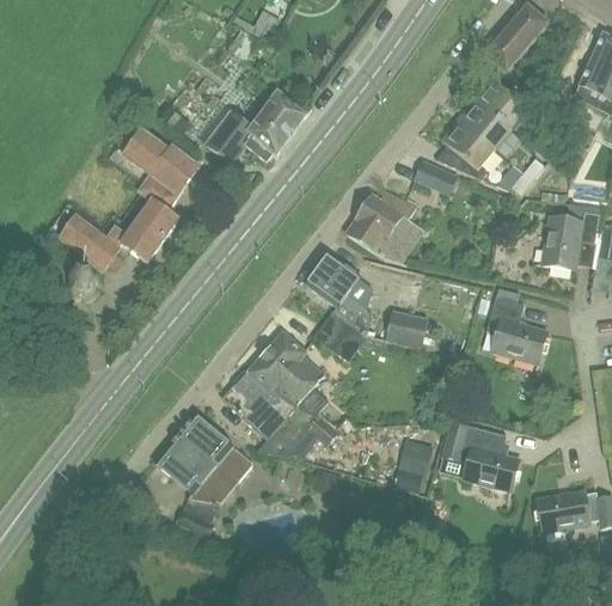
[(526,2),(485,50),(484,53),(505,71),(548,20),(526,2)]
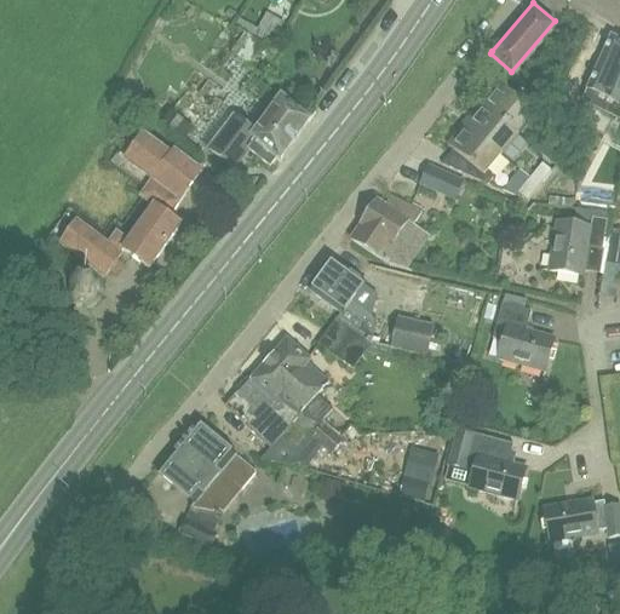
[(263,23),(276,30),(283,17),(270,10),(263,23)]
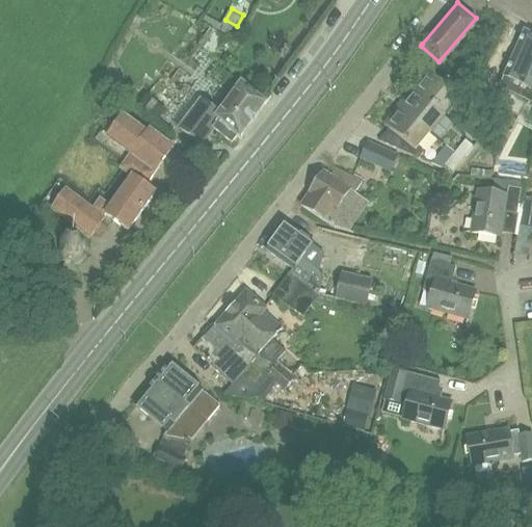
[(531,32),(523,28),(499,80),(531,96),(531,32)]
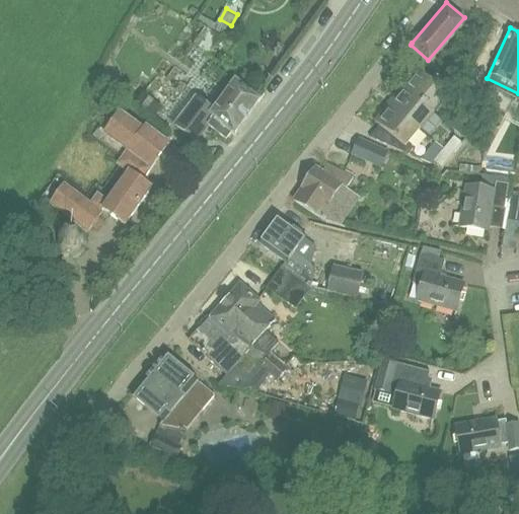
[(402,84),(433,108),(446,91),(417,67),(402,84)]
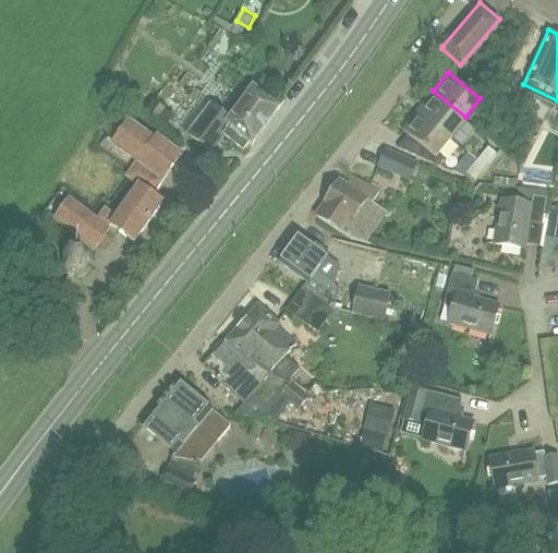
[(247,136),(252,139),(279,104),(253,83),(229,113),(210,99),(186,130),(209,148),(222,131),(241,145),(247,136)]
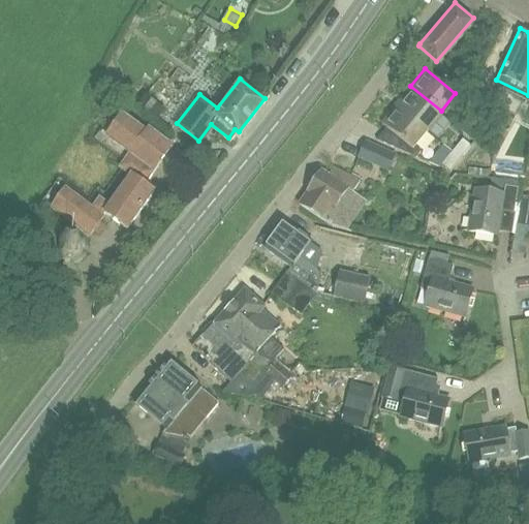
[(397,103),(427,127),(441,111),(410,86),(397,103)]
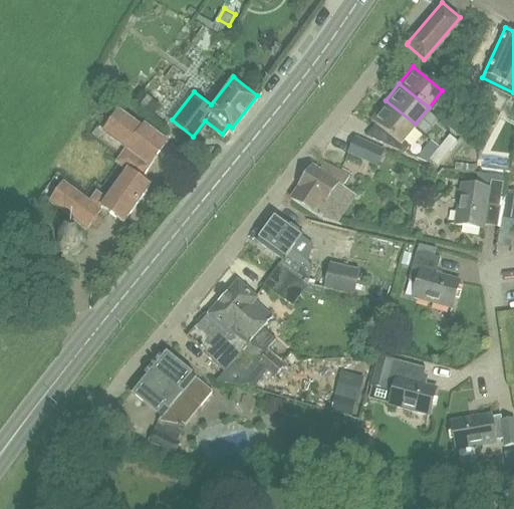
[(455,97),(472,109),(477,101),(461,89),(455,97)]
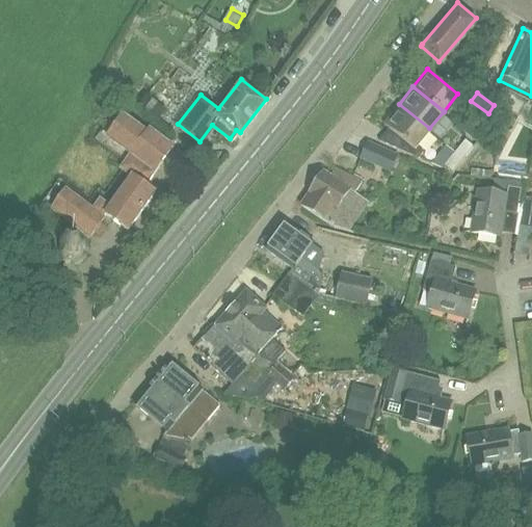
[(417,143),(429,128),(399,104),(384,122),(390,125),(379,137),(410,151),(418,155),(423,149),(417,143)]
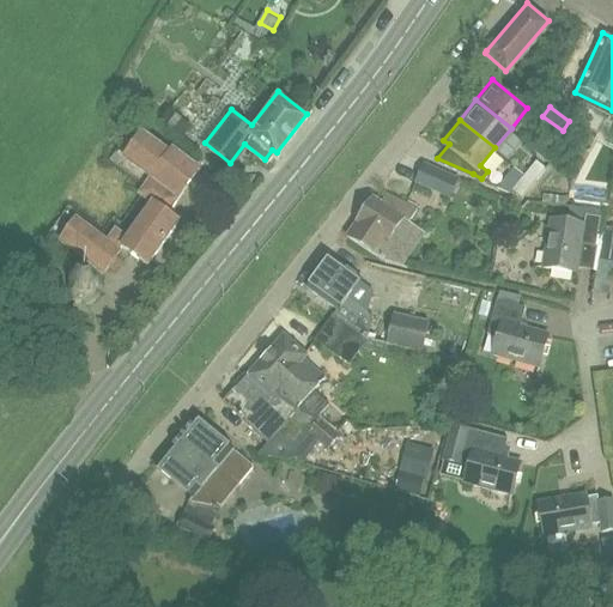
[(121,243),(147,262),(178,218),(165,210),(194,169),(141,129),(123,155),(151,175),(139,190),(152,200),(128,234),(115,224),(107,236),(77,214),(60,237),(103,269),(119,248),(119,247),(121,243)]
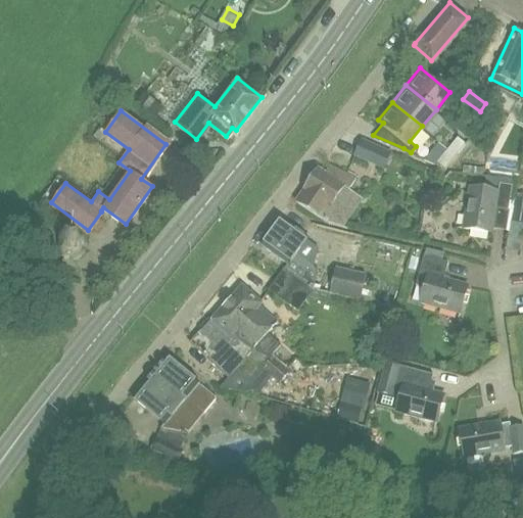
[(416,135),(424,142),(442,123),(434,115),(416,135)]
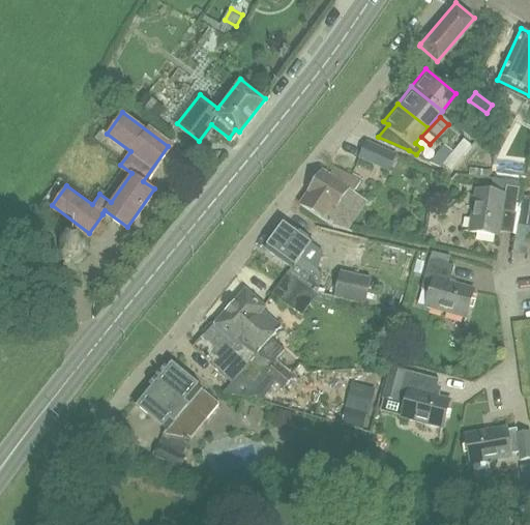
[(463,136),(452,148),(461,154),(470,142),(463,136)]
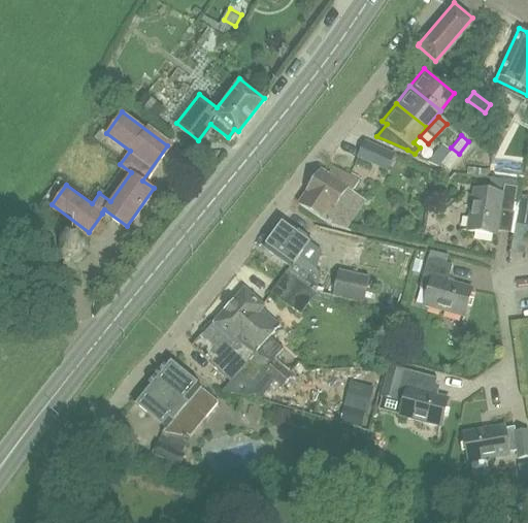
[(363,137),(357,153),(387,167),(394,151),(363,137)]
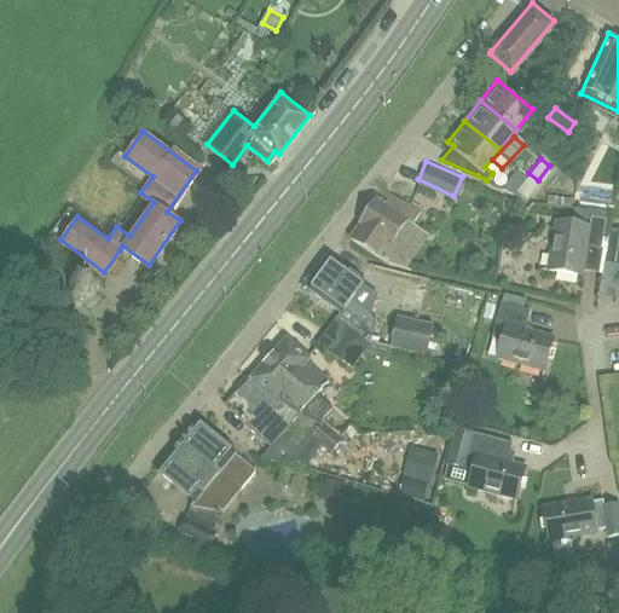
[(538,180),(528,173),(516,188),(526,196),(538,180)]
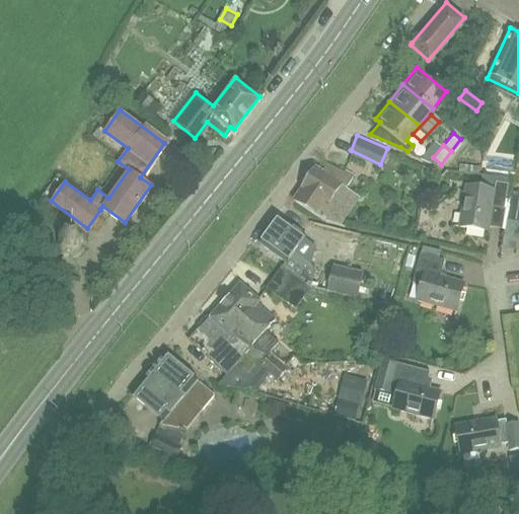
[(327,203),(341,182),(345,185),(352,174),(326,161),(321,168),(314,165),(301,186),(293,198),(319,215),(327,203)]
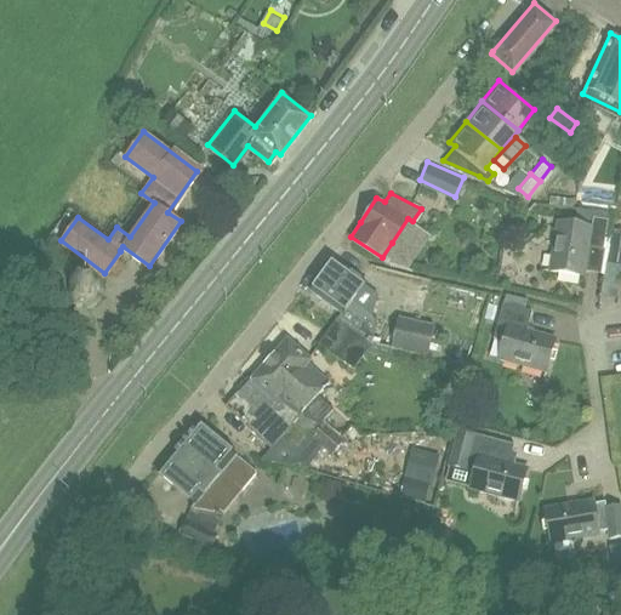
[(608,216),(592,214),(591,225),(558,220),(550,267),(584,273),(588,244),(603,246),(608,216)]
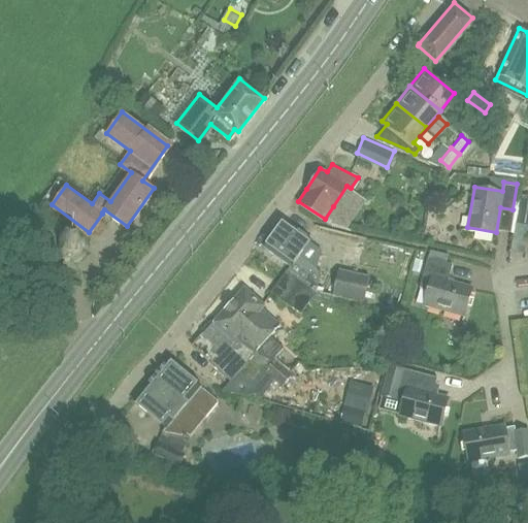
[(527,222),(527,197),(521,196),(517,221),(527,222)]
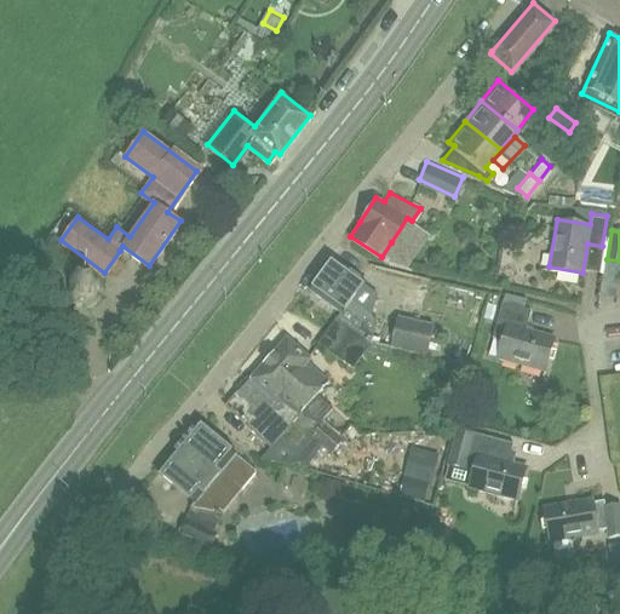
[(352,365),(365,349),(389,354),(390,345),(371,340),(372,339),(377,316),(350,297),(363,279),(333,257),(311,287),(340,309),(337,315),(336,313),(316,338),(352,365)]
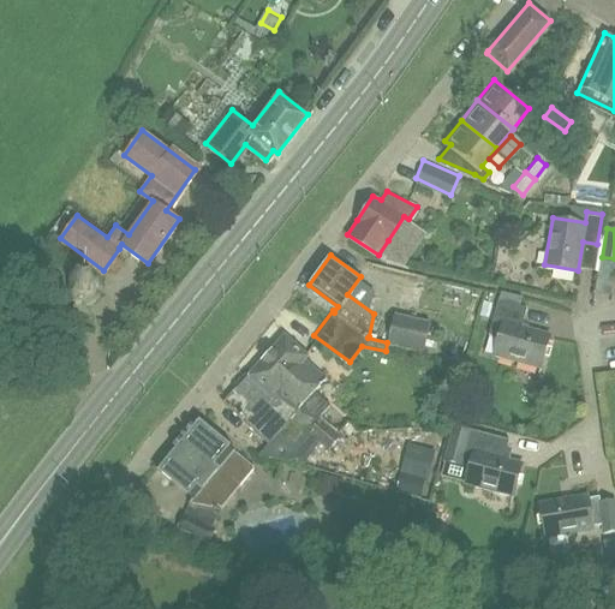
[(101,285),(101,282),(101,279),(100,276),(99,273),(97,270),(95,268),(91,267),(89,266),(87,264),(83,264),(79,264),(77,266),(73,267),(71,268),(69,270),(67,273),(66,276),(65,279),(65,282),(65,285),(66,288),(67,291),(69,294),(71,297),(73,298),(77,299),(79,300),(83,300),(87,300),(89,299),(91,298),(95,297),(97,294),(99,291),(100,288),(101,285)]
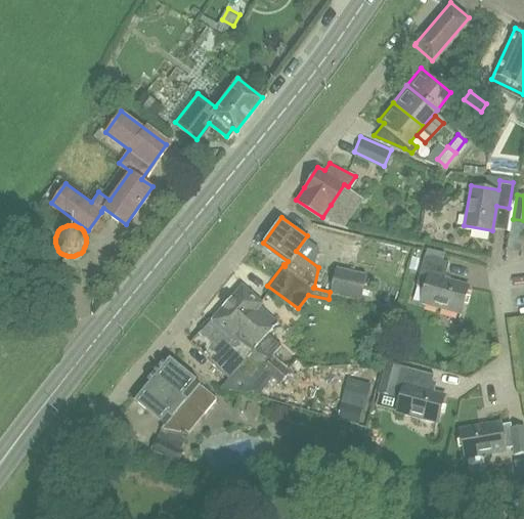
[(426,246),(424,254),(442,259),(444,251),(426,246)]
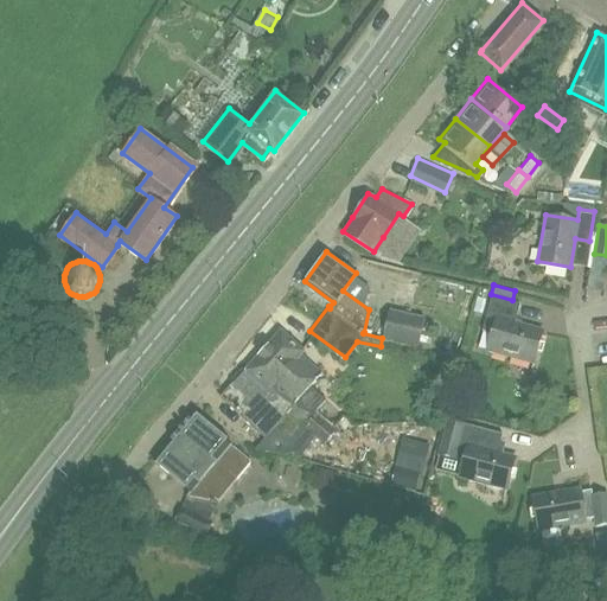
[(515,320),(519,302),(512,300),(491,294),(481,327),(491,330),(486,346),(534,359),(543,328),(515,320)]
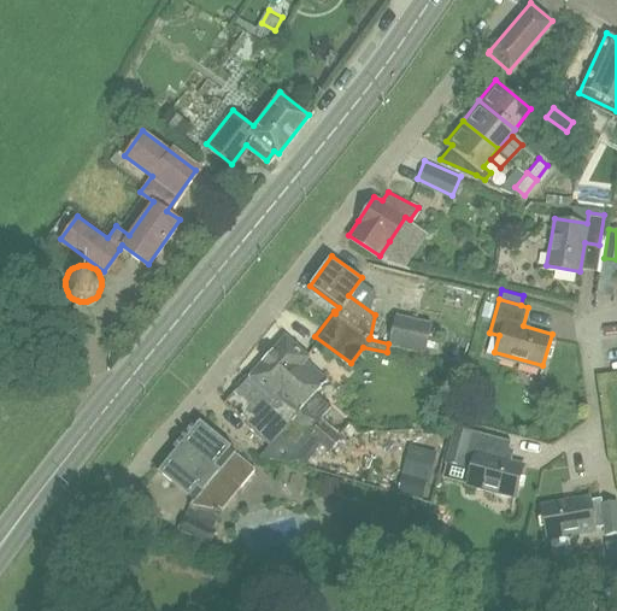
[(388,344),(424,352),(433,319),(395,311),(388,344)]
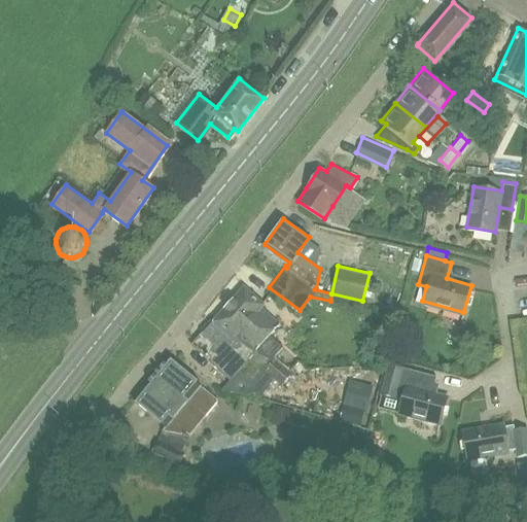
[(243,284),(212,319),(269,370),(267,371),(281,383),(290,372),(272,355),(282,344),(270,333),(279,322),(259,305),(262,302),(243,284)]
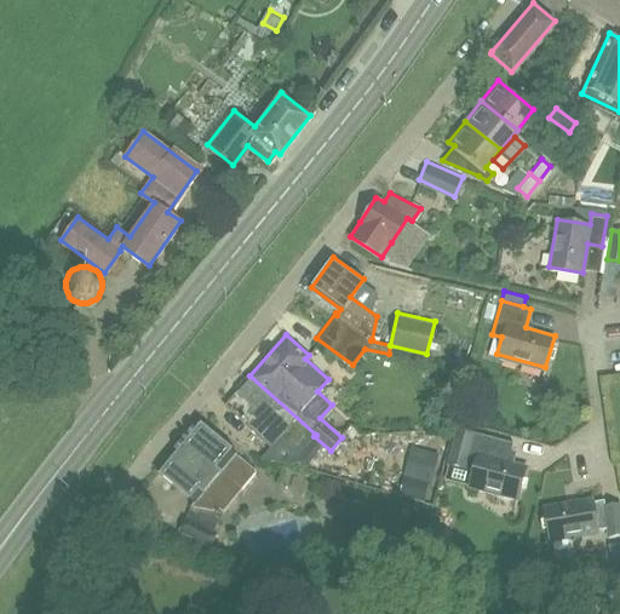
[(316,435),(250,376),(225,403),(270,443),(259,455),(292,460),(314,436),(316,435)]
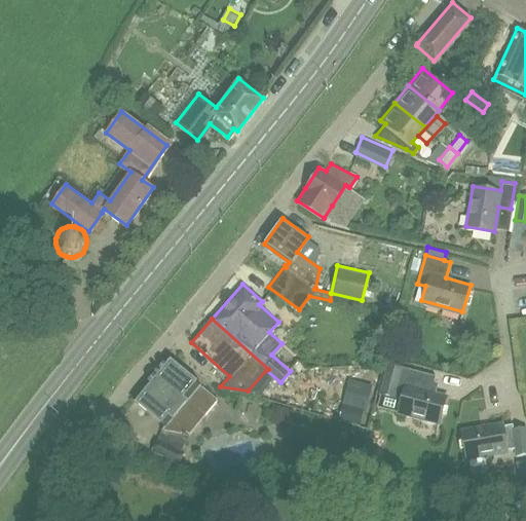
[(188,433),(217,398),(165,356),(133,396),(152,412),(158,404),(171,414),(159,428),(160,428),(151,448),(179,461),(185,449),(180,447),(188,433)]
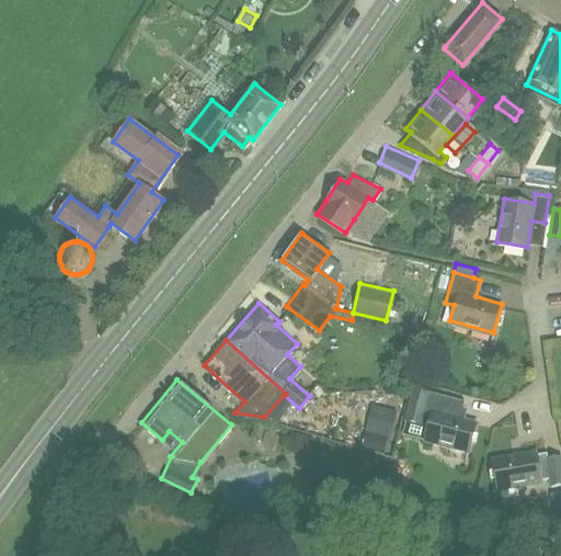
[(477,421),(460,417),(465,399),(454,397),(453,400),(428,394),(430,390),(414,386),(407,419),(428,426),(425,439),(469,450),(477,421)]
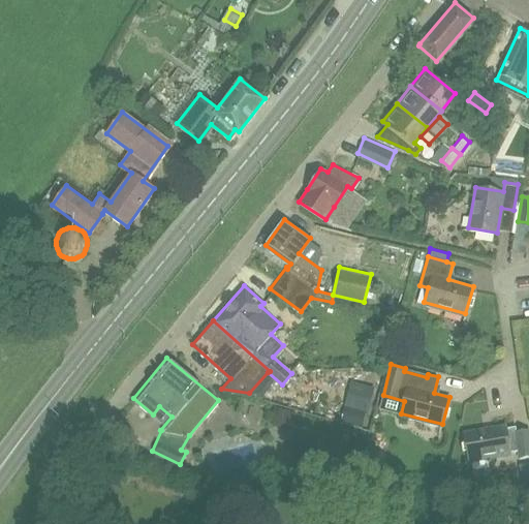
[(344,404),(346,404),(370,411),(377,387),(350,379),(344,404)]
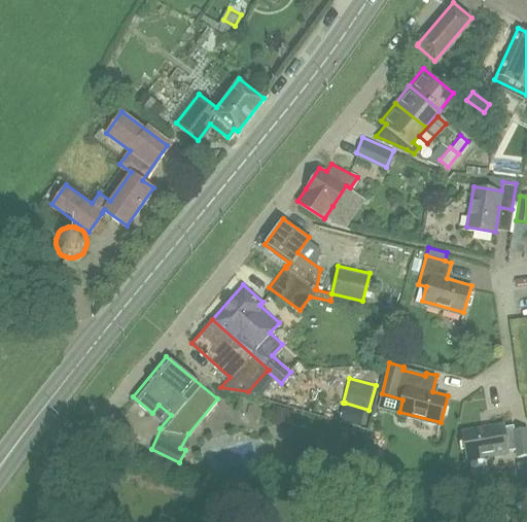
[(345,403),(341,418),(364,424),(369,410),(345,403)]
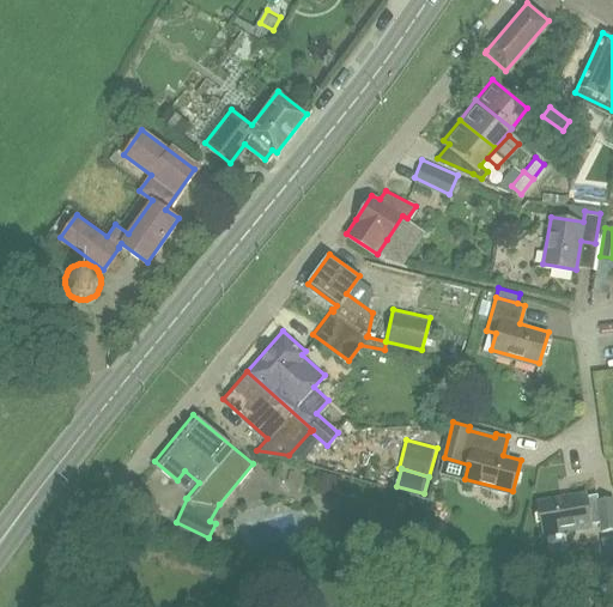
[(588,503),(586,491),(538,499),(544,530),(592,522),(592,521),(600,519),(601,528),(612,526),(612,503),(612,496),(599,498),(599,502),(588,503)]
